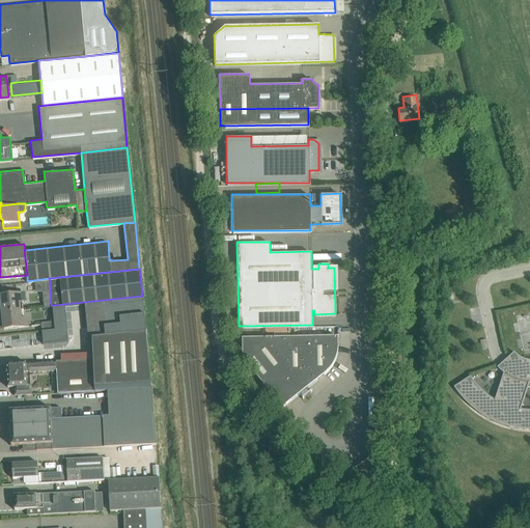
[(43,306),(51,305),(50,286),(42,287),(43,306)]
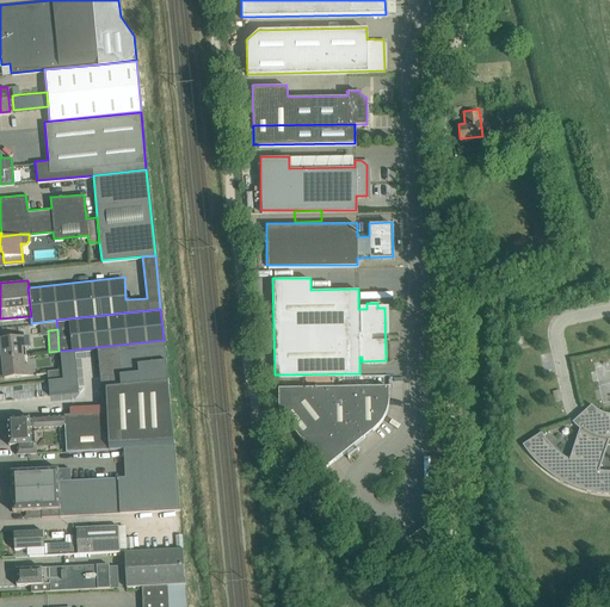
[(28,335),(11,336),(0,338),(0,347),(1,357),(23,354),(22,345),(29,345),(28,335)]
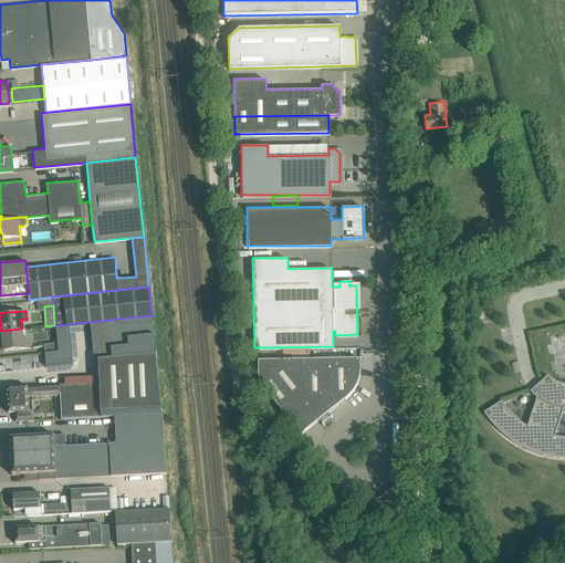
[(155,348),(152,315),(89,322),(93,355),(155,348)]
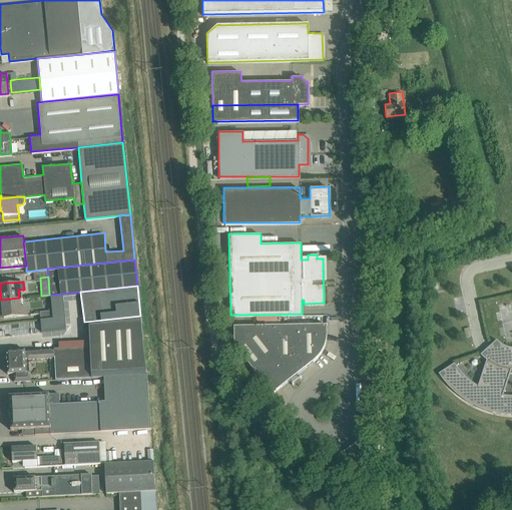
[(52,317),(39,318),(41,330),(65,328),(62,294),(50,295),(51,309),(52,317)]
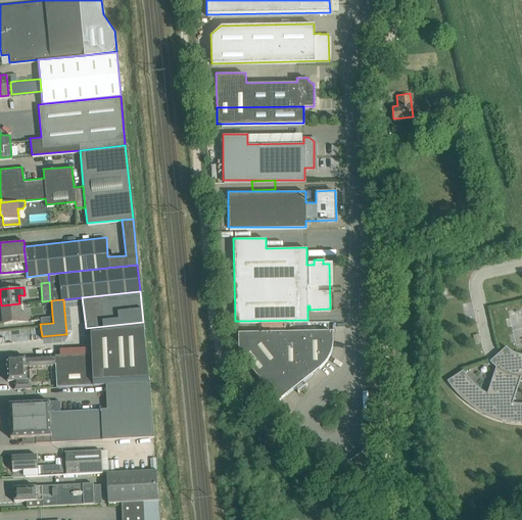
[(19,312),(19,303),(1,305),(3,322),(28,319),(27,311),(19,312)]
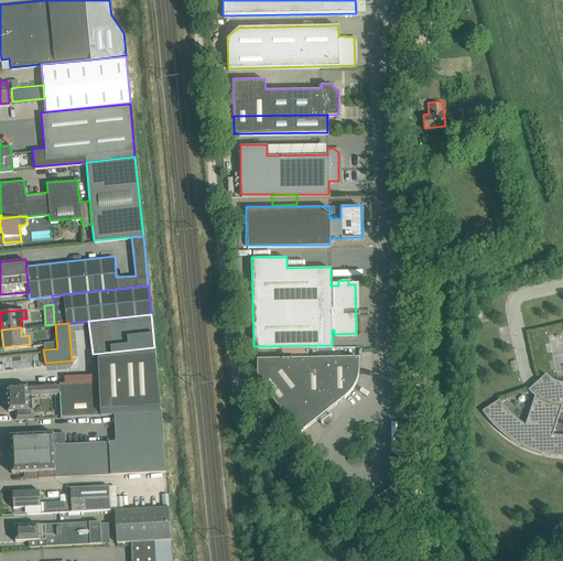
[(56,340),(43,341),(43,349),(57,348),(56,340)]
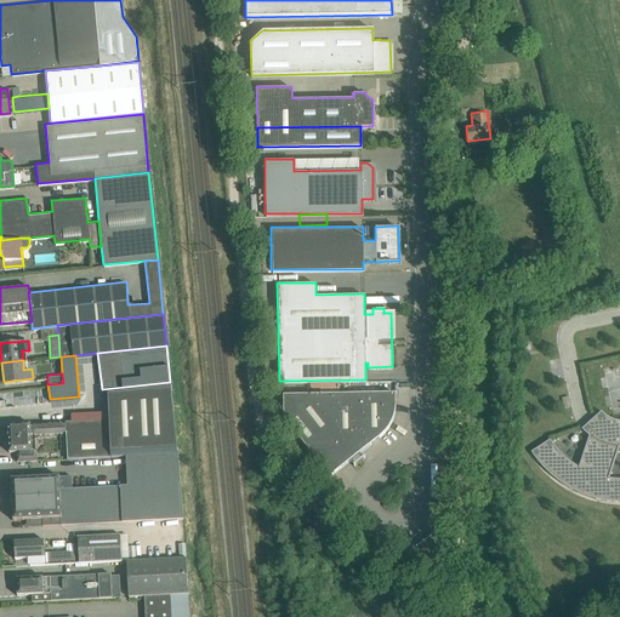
[(72,418),(64,420),(64,430),(67,457),(79,456),(125,453),(177,451),(175,428),(170,382),(102,389),(103,410),(70,412),(72,418)]
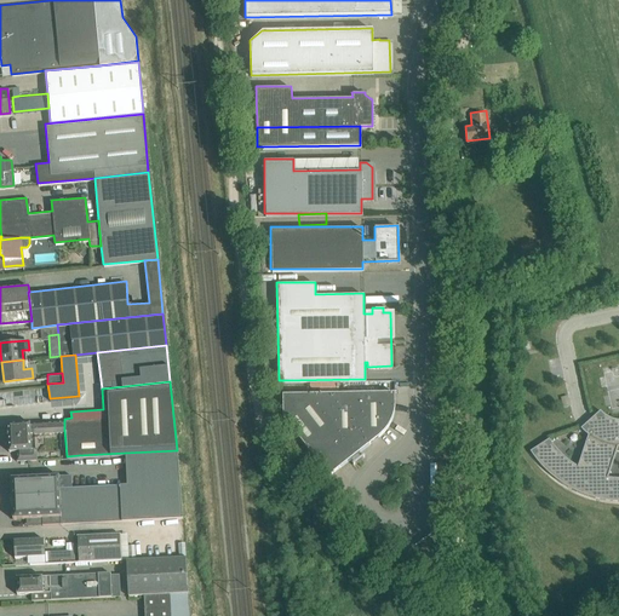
[(382,431),(385,426),(389,421),(391,415),(393,409),(394,403),(394,390),(307,392),(354,453),(377,435),(382,431)]
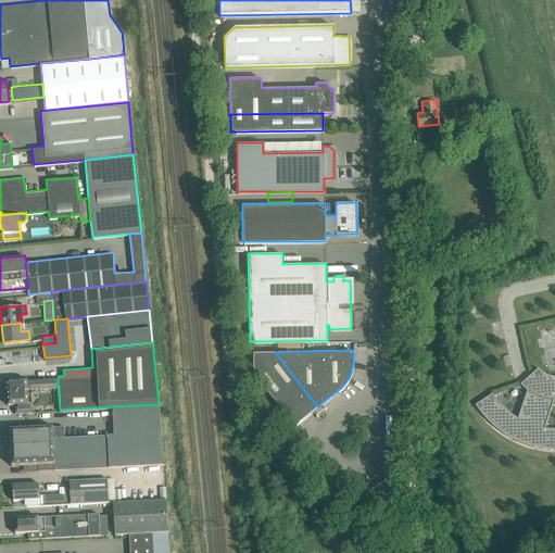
[(294,425),(297,423),(317,406),(275,352),(253,352),(253,373),(294,425)]
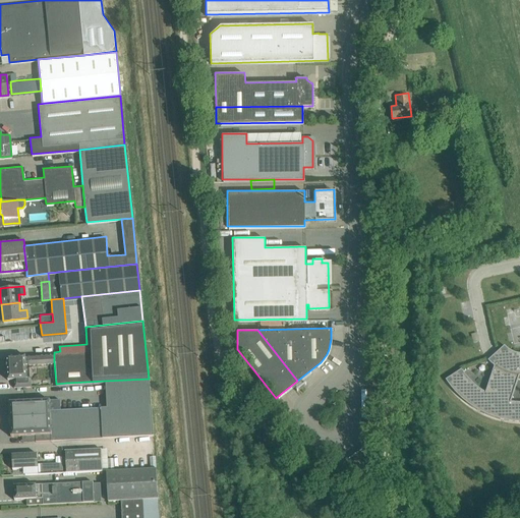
[(465,372),(462,370),(461,367),(460,366),(445,377),(447,381),(450,385),(453,388),(456,391),(459,394),(462,397),(466,400),(469,403),(473,405),(473,406),(477,408),(481,410),(485,412),(489,413),(494,415),(499,416),(503,417),(507,418),(512,418),(516,419),(519,418),(519,350),(519,351),(518,351),(517,351),(516,350),(515,350),(514,350),(513,349),(512,349),(511,348),(510,348),(509,347),(508,347),(507,346),(506,345),(505,344),(504,344),(504,343),(500,346),(498,348),(487,357),(486,358),(493,363),(484,390),(481,388),(478,386),(475,384),(472,381),(470,379),(467,376),(465,372)]
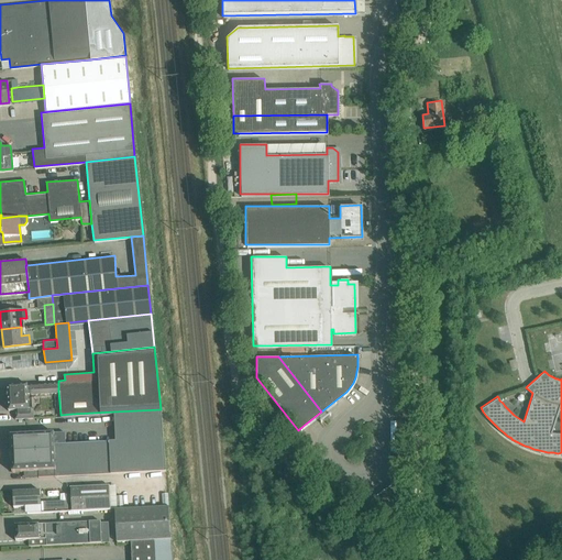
[(6,383),(7,390),(8,390),(8,396),(7,396),(8,408),(14,408),(14,417),(33,416),(32,406),(28,407),(26,393),(58,391),(58,381),(26,383),(26,382),(6,383)]
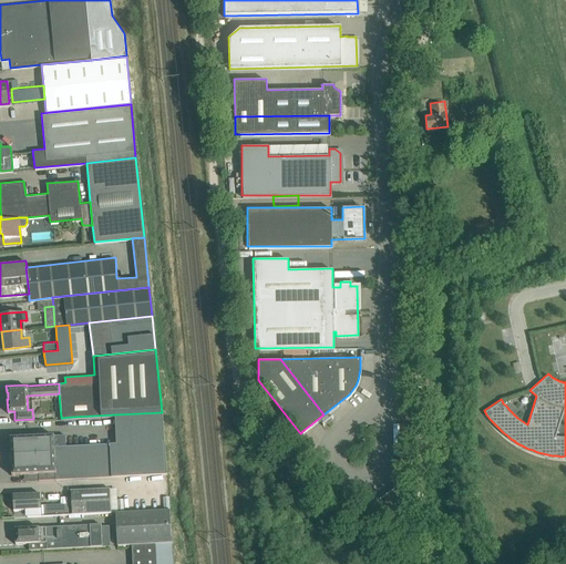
[(54,445),(55,478),(166,472),(162,412),(114,414),(115,442),(65,444),(54,445)]
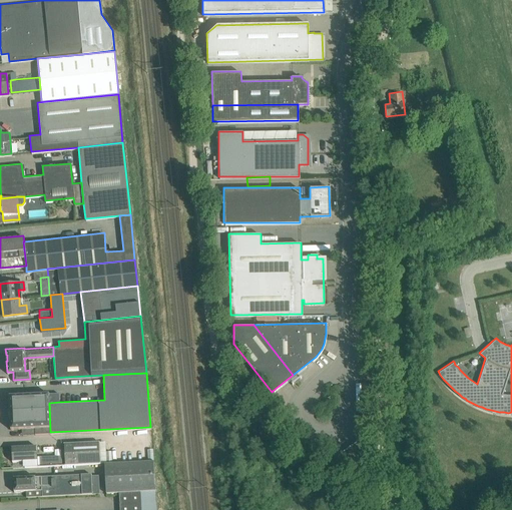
[(10,428),(34,427),(34,433),(50,432),(49,403),(59,402),(58,392),(8,394),(10,428)]
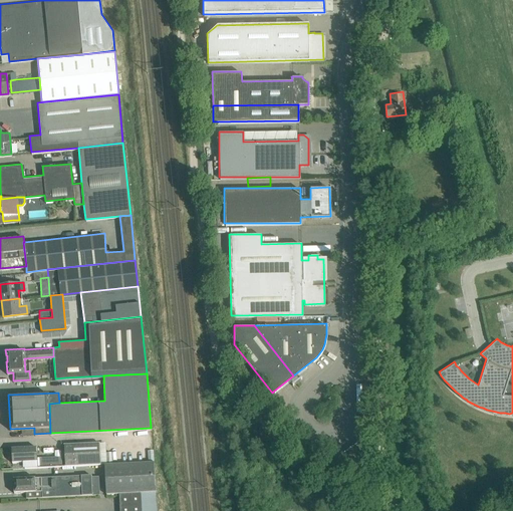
[(100,463),(99,441),(63,443),(64,465),(100,463)]
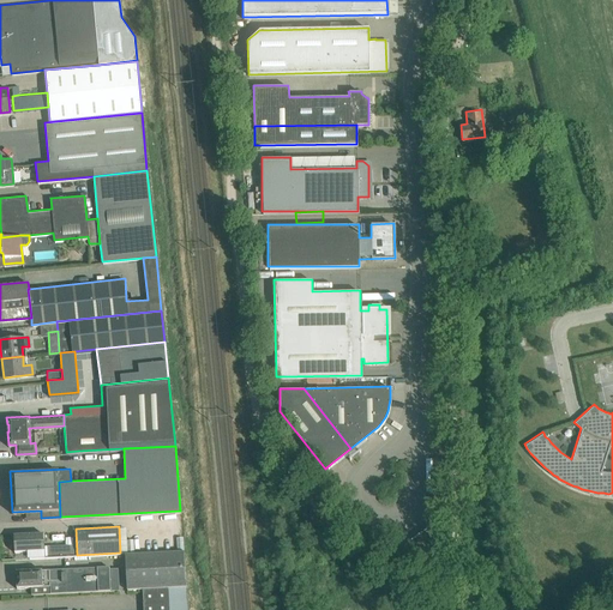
[(43,556),(43,531),(20,532),(20,537),(13,538),(13,550),(28,550),(29,557),(43,556)]
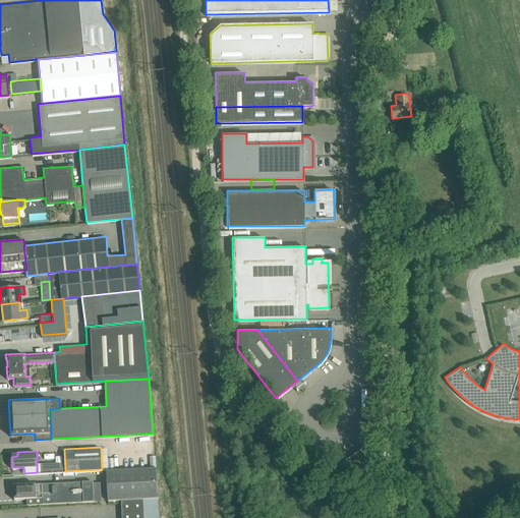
[(39,462),(37,462),(37,471),(40,471),(62,470),(62,461),(39,462)]
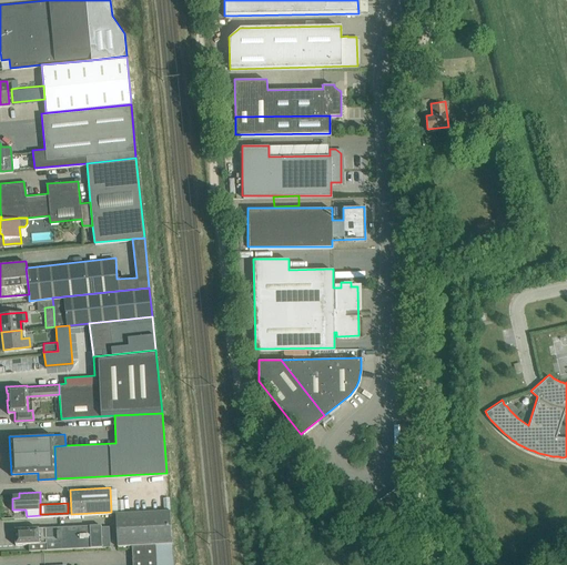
[(170,508),(114,511),(117,545),(131,544),(172,542),(170,508)]
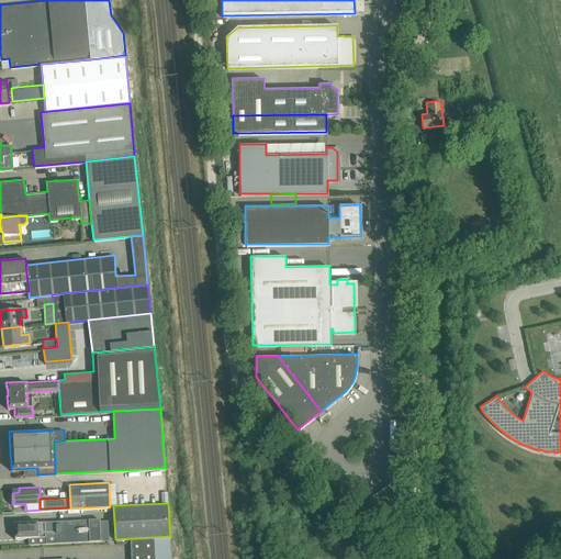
[(99,517),(44,521),(45,543),(109,539),(108,518),(99,518),(99,517)]
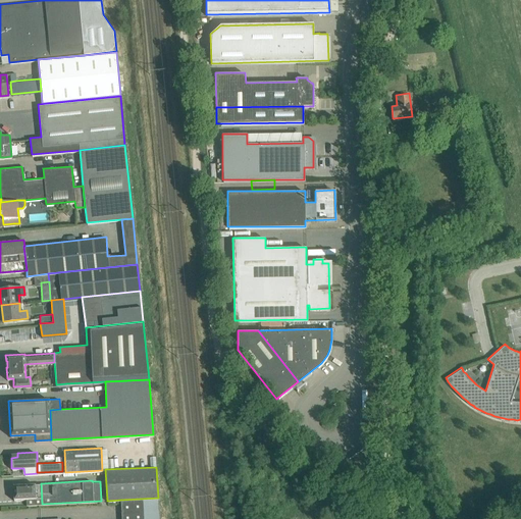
[(25,505),(34,504),(42,504),(41,483),(12,484),(13,499),(25,499),(25,505)]
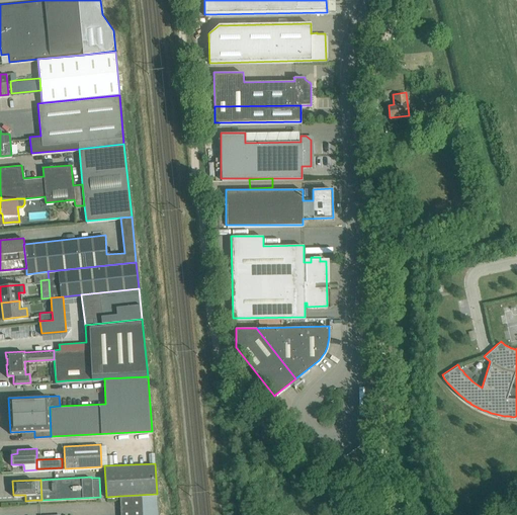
[(158,514),(157,494),(119,496),(119,514),(158,514)]
